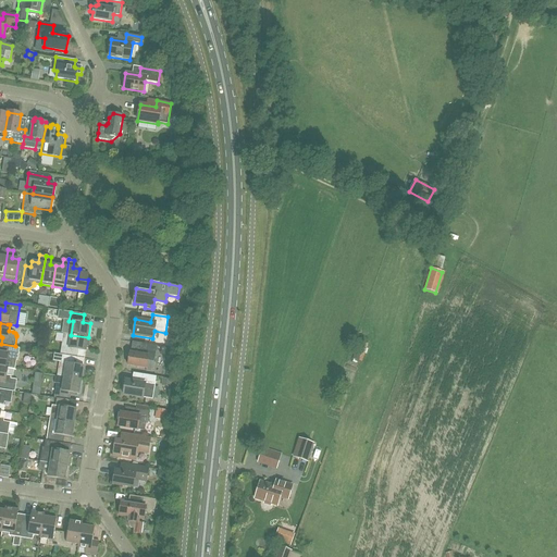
[(88,337),(71,335),(63,334),(60,355),(77,358),(78,350),(86,351),(88,337)]
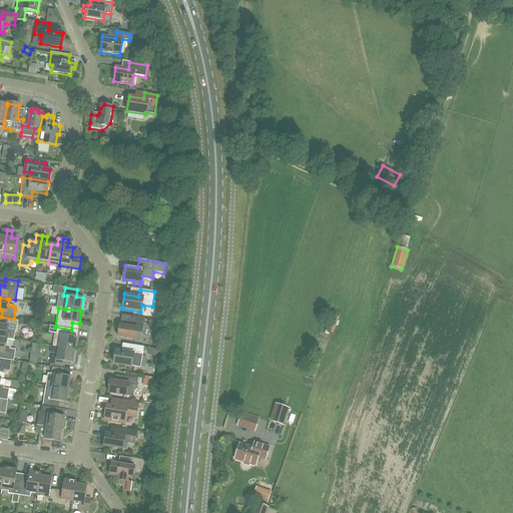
[(142,334),(144,319),(129,317),(128,327),(119,325),(119,330),(117,331),(116,335),(117,336),(117,337),(135,340),(136,333),(142,334)]
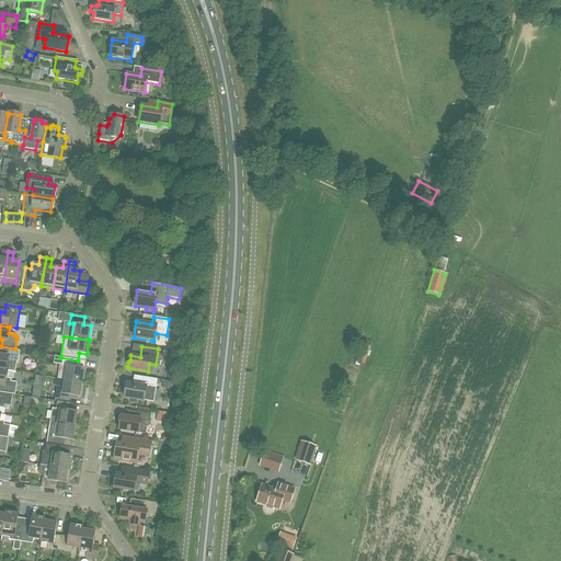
[(0,369),(6,370),(7,364),(11,365),(11,363),(18,364),(20,351),(2,348),(1,356),(0,355),(0,369)]
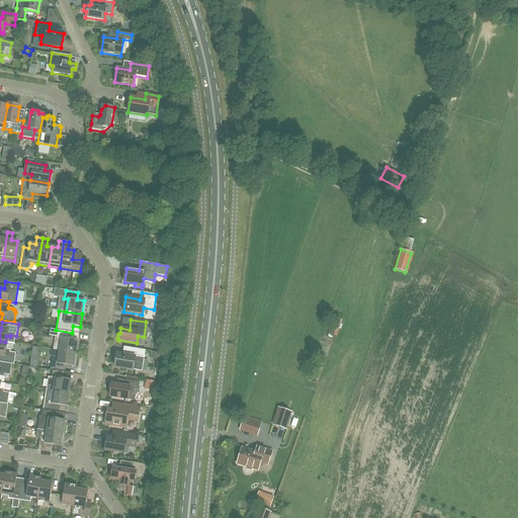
[(76,354),(78,341),(71,340),(72,333),(56,330),(51,330),(50,337),(55,337),(53,350),(76,354)]
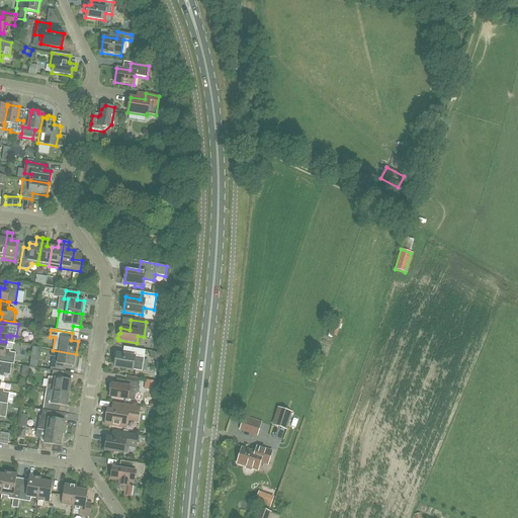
[(12,350),(13,344),(5,342),(0,341),(0,361),(12,364),(14,364),(15,353),(10,352),(10,350),(12,350)]
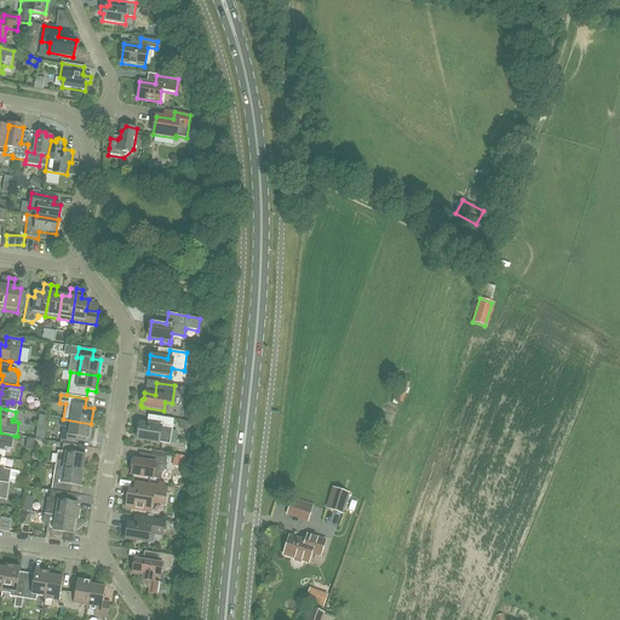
[(170,445),(171,437),(174,419),(159,417),(158,426),(139,424),(137,440),(170,445)]
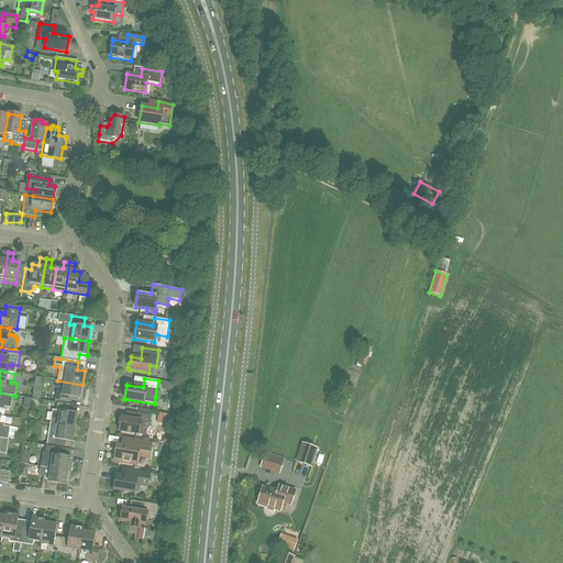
[(70,405),(72,397),(80,398),(83,385),(57,381),(56,381),(55,387),(56,388),(54,403),(57,403),(70,405)]
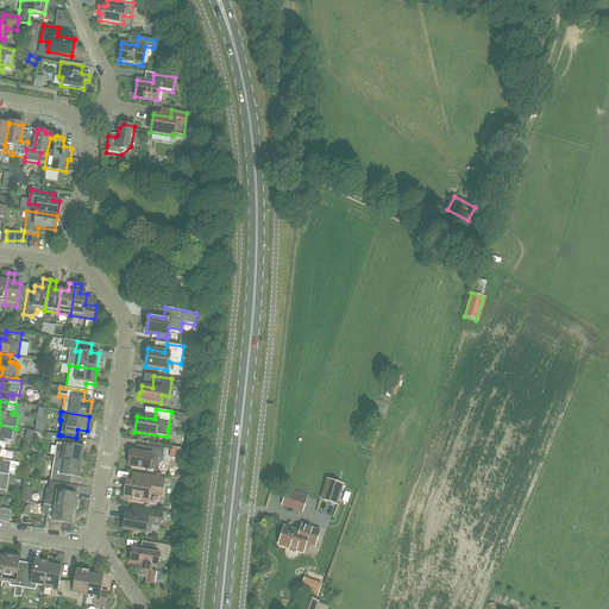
[(0,441),(5,443),(5,440),(12,441),(14,428),(0,425),(0,441)]
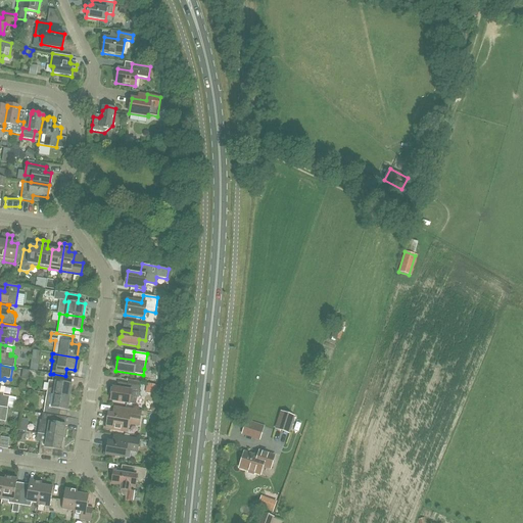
[(69,397),(72,384),(64,383),(65,376),(53,374),(52,381),(49,381),(46,394),(69,397)]
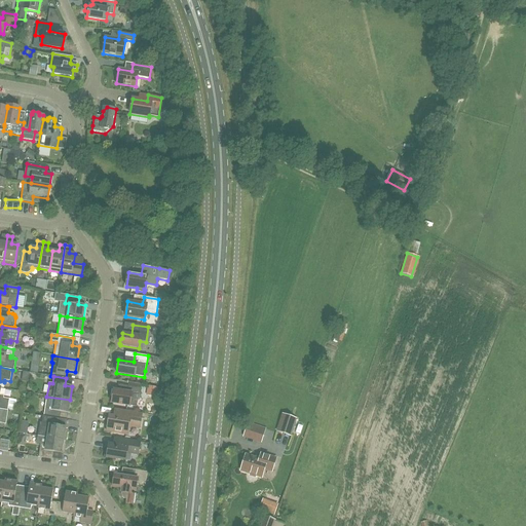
[(160,387),(148,385),(147,396),(158,398),(160,387)]
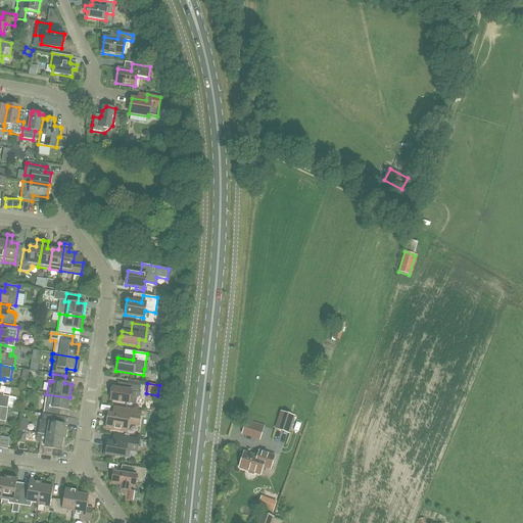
[(131,397),(138,398),(140,386),(128,384),(127,390),(112,388),(110,400),(130,403),(131,397)]
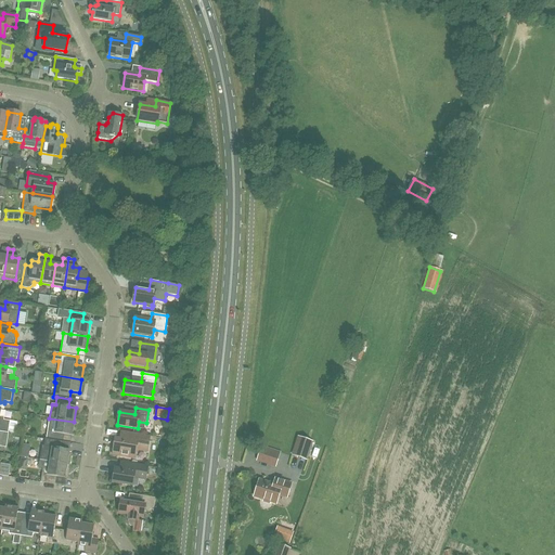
[(0,412),(0,410),(0,409),(0,431),(3,433),(8,433),(10,421),(3,421),(4,417),(0,416),(0,412)]
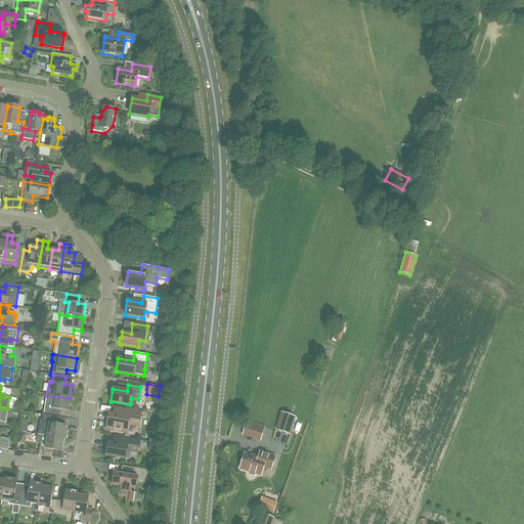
[(68,411),(70,398),(46,395),(43,415),(47,416),(59,418),(60,410),(68,411)]
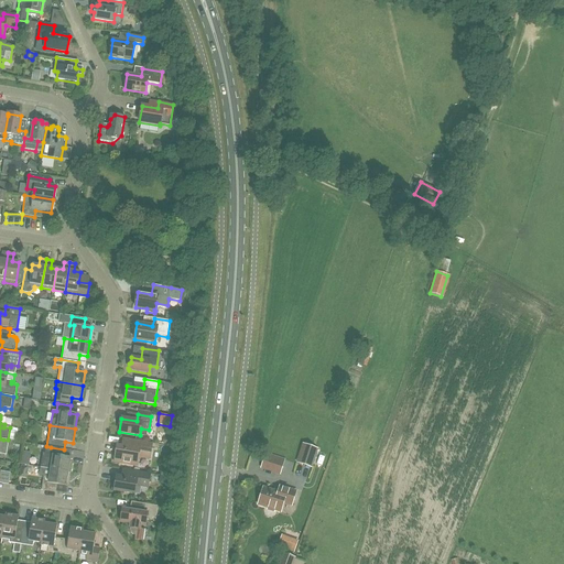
[(150,459),(152,444),(134,442),(133,448),(117,446),(115,463),(138,466),(139,457),(150,459)]
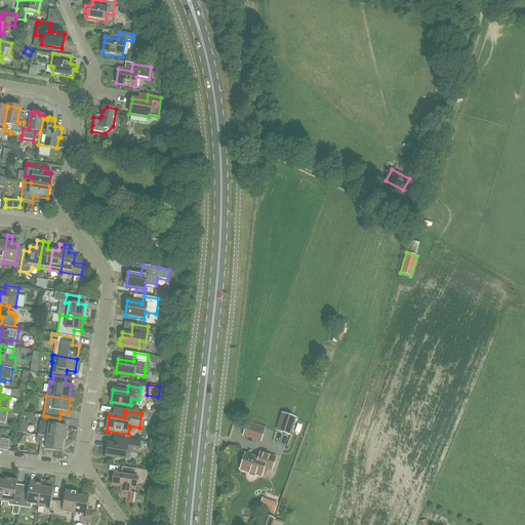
[(276,432),(290,436),(296,418),(281,413),(276,432)]
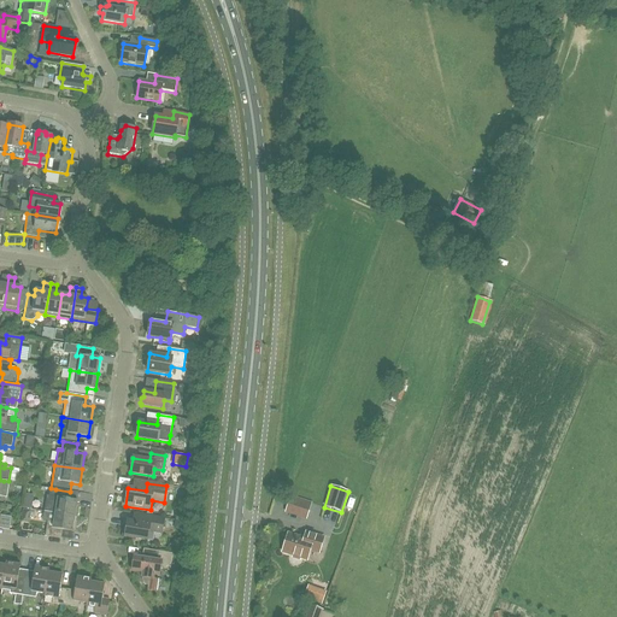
[(75,517),(77,501),(69,500),(70,492),(56,489),(53,504),(57,504),(56,513),(75,517)]
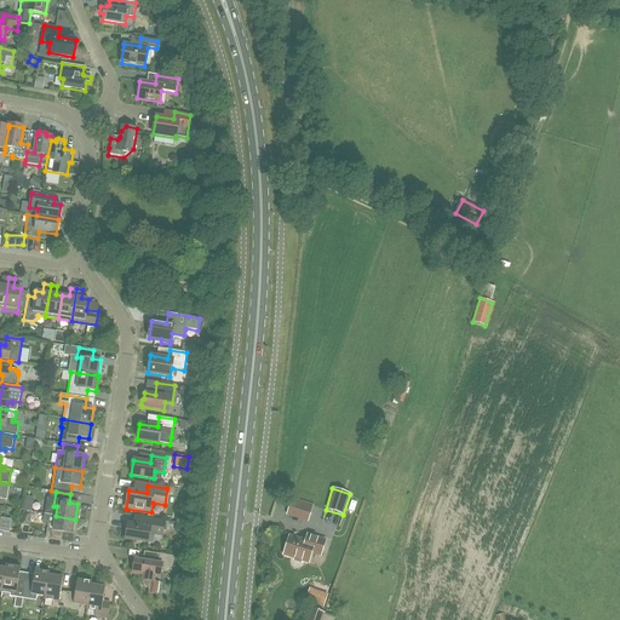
[(360,515),(365,495),(356,494),(352,514),(360,515)]
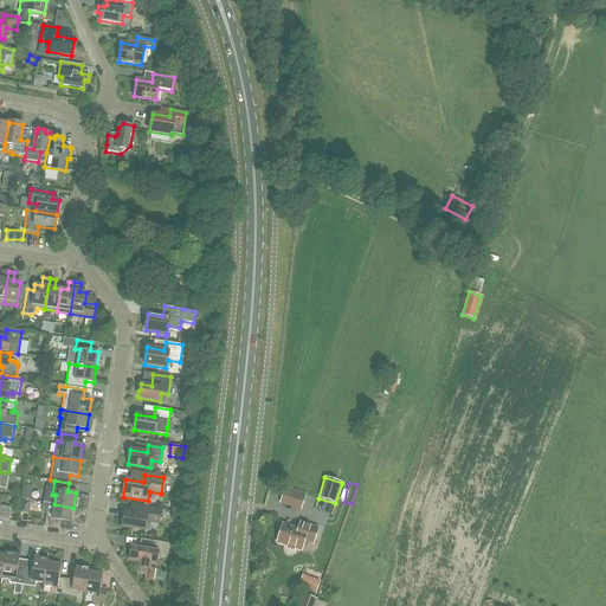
[(305,495),(285,488),(281,502),(301,508),(305,495)]
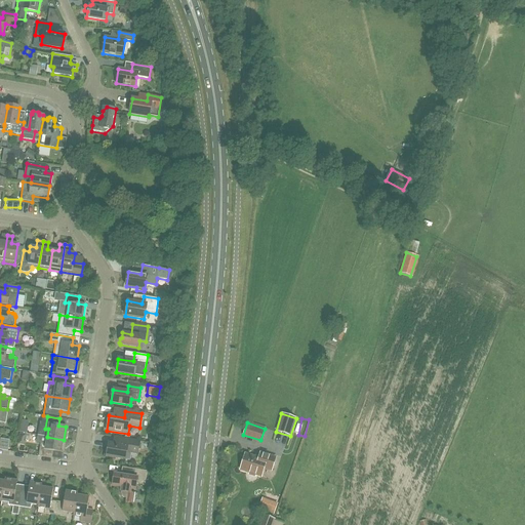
[(62,452),(64,440),(47,437),(37,435),(36,443),(40,444),(39,449),(41,449),(40,456),(52,458),(54,451),(62,452)]
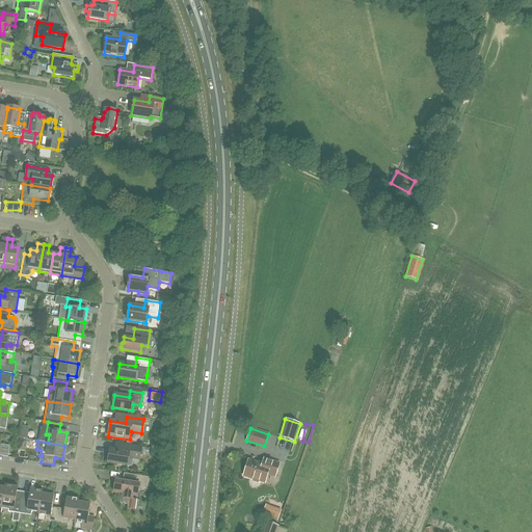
[(0,455),(7,457),(9,446),(0,444),(0,455)]
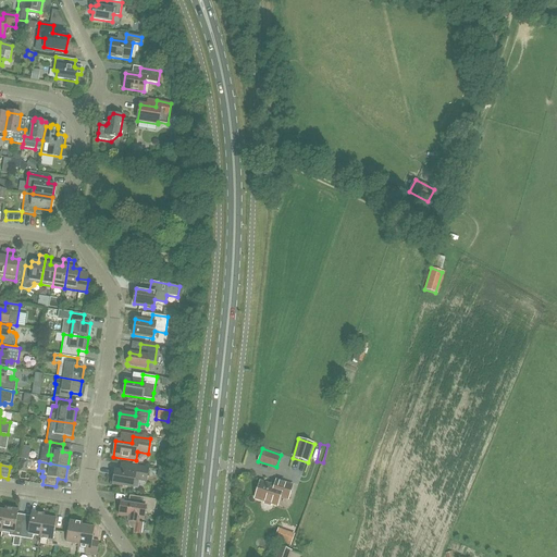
[(143,481),(145,468),(131,466),(130,473),(115,470),(114,474),(111,474),(110,486),(122,489),(123,486),(133,487),(134,480),(143,481)]
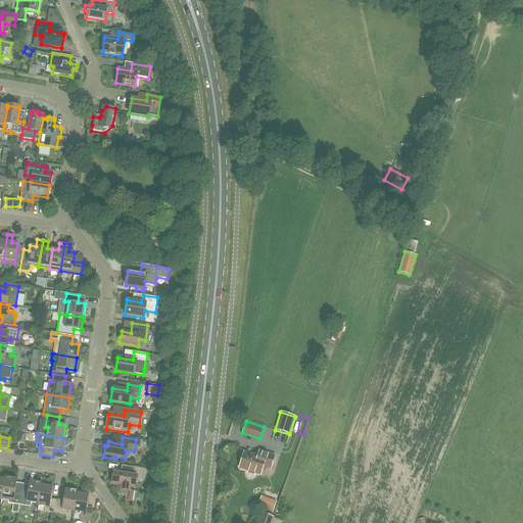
[(257,457),(244,453),(239,468),(248,471),(248,473),(253,475),(254,473),(260,474),(263,466),(270,469),(274,457),(259,452),(257,457)]
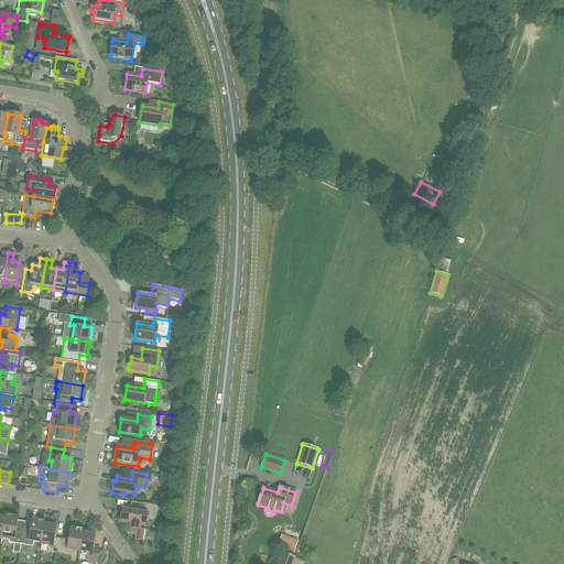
[(134,513),(132,512),(131,511),(131,510),(130,510),(122,509),(121,509),(120,509),(119,510),(119,511),(119,512),(119,513),(119,514),(120,514),(121,516),(120,522),(130,523),(129,528),(129,530),(130,531),(131,533),(132,534),(133,535),(134,535),(134,540),(143,541),(145,530),(140,529),(141,525),(145,527),(147,520),(155,521),(158,507),(144,505),(143,512),(136,511),(134,513)]
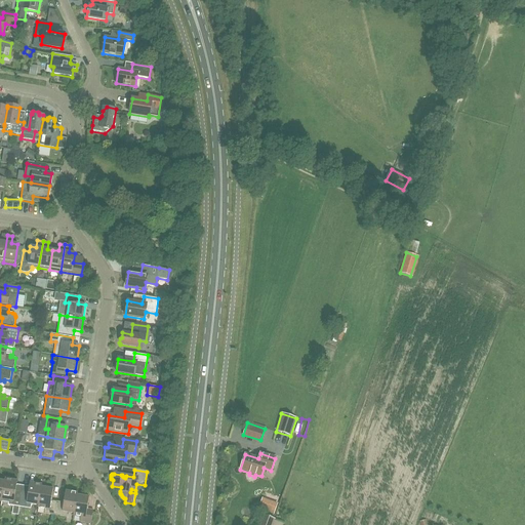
[(19,508),(22,494),(15,493),(17,481),(5,479),(2,499),(8,500),(8,506),(19,508)]
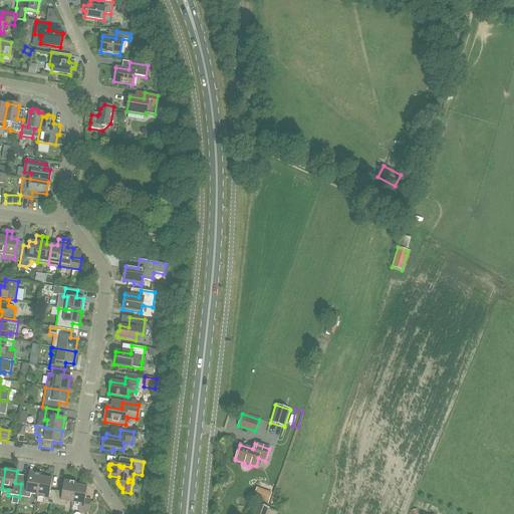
[(37,495),(40,477),(41,475),(29,473),(27,485),(21,484),(19,497),(30,498),(30,494),(37,495)]
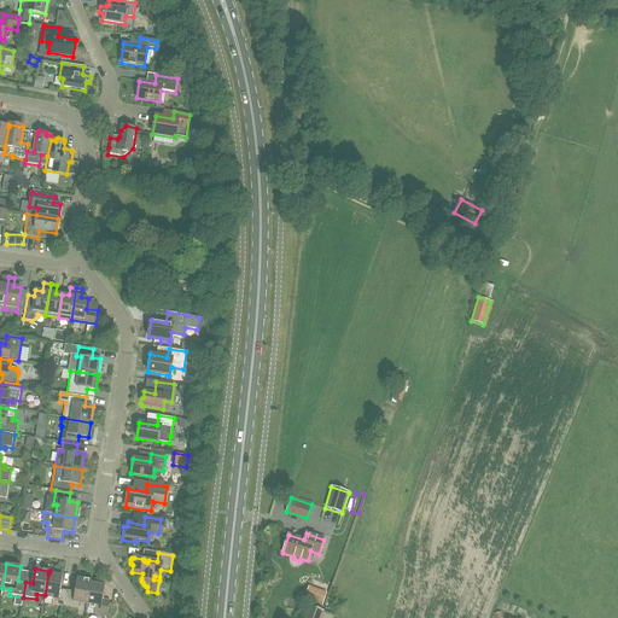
[(63,576),(48,573),(45,595),(44,598),(52,599),(51,605),(65,607),(68,592),(60,590),(63,576)]
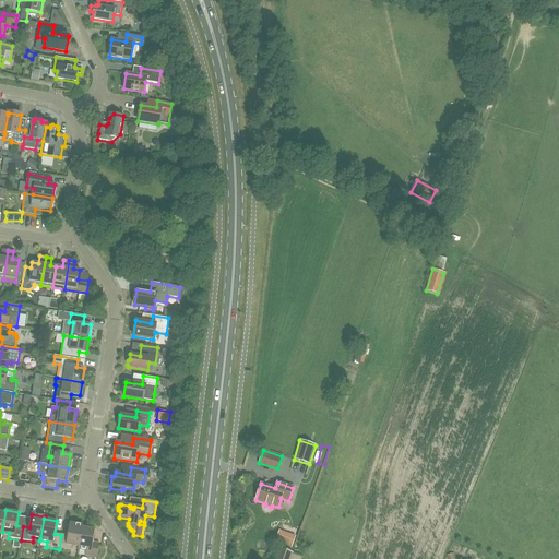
[(79,547),(82,527),(83,525),(70,523),(68,536),(61,535),(59,549),(71,550),(71,546),(79,547)]
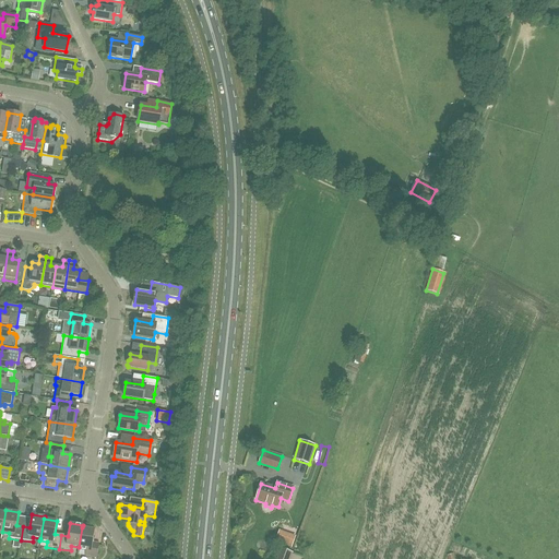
[(93,543),(95,530),(82,527),(79,547),(78,549),(85,550),(84,556),(97,558),(99,544),(93,543)]
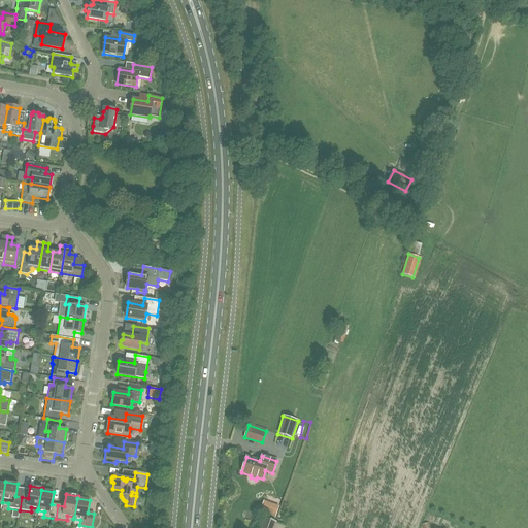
[(266,519),(262,527),(273,527),(275,523),(266,519)]
